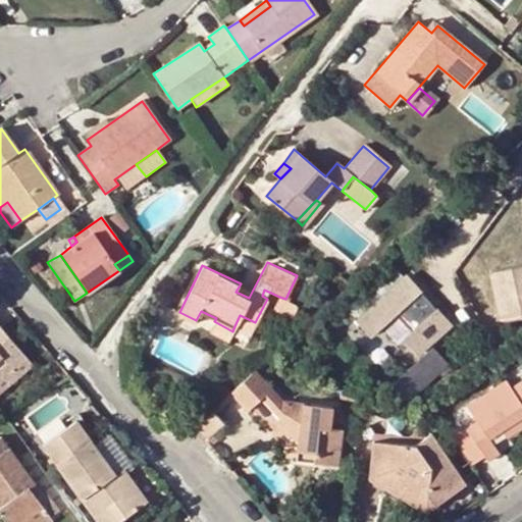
[(521,262),(490,270),(502,317),(521,311),(521,262)]
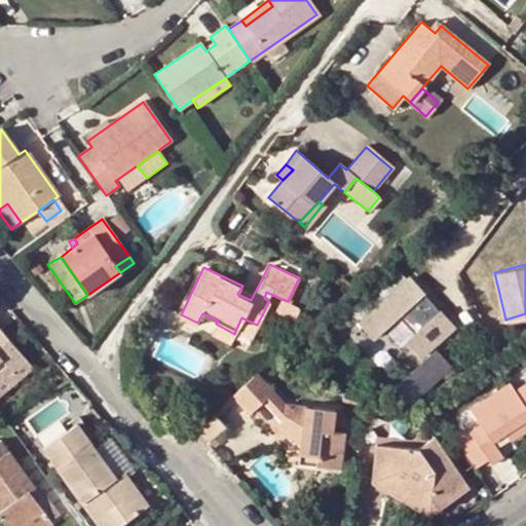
[(361,322),(374,337),(400,314),(416,334),(409,341),(422,357),(455,328),(410,277),(361,322)]
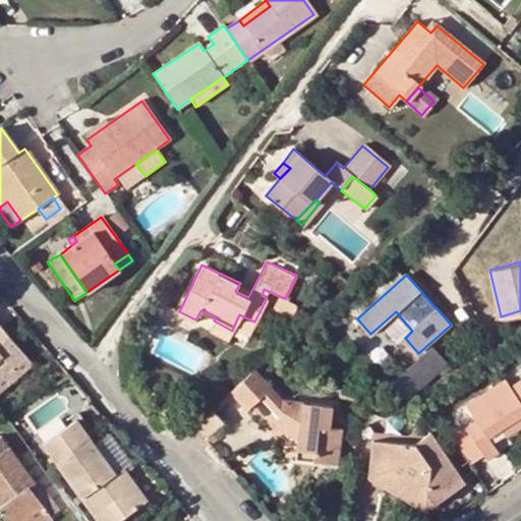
[(235,291),(248,297),(252,289),(240,283),(235,291)]
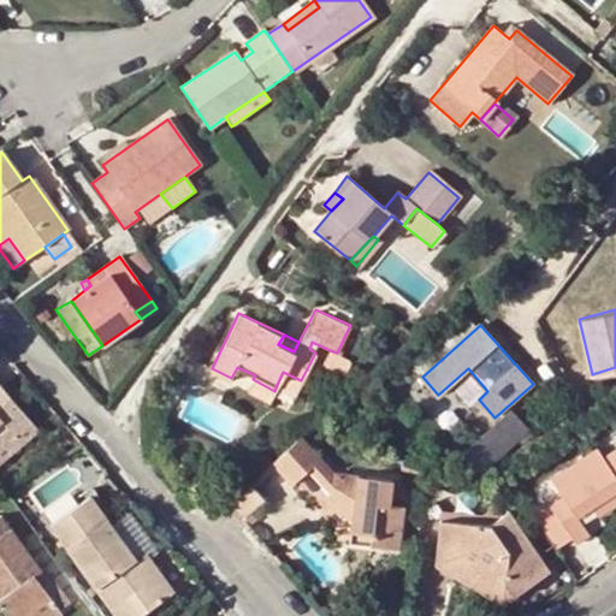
[(323,365),(345,377),(353,361),(337,353),(330,350),(323,365)]
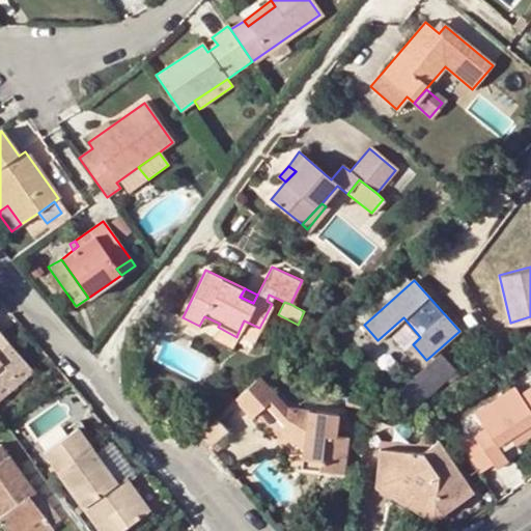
[(244,320),(238,334),(253,340),(259,328),(244,320)]
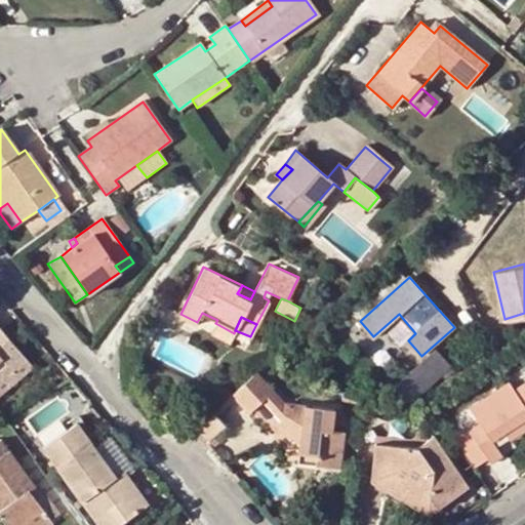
[(234,333),(215,323),(211,330),(230,340),(234,333)]
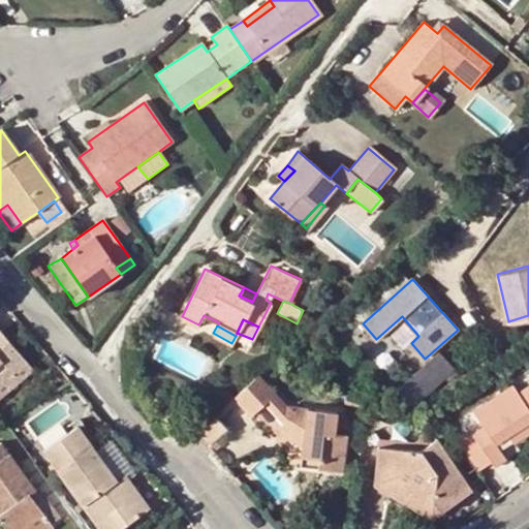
[(0,396),(32,369),(0,331),(0,396)]
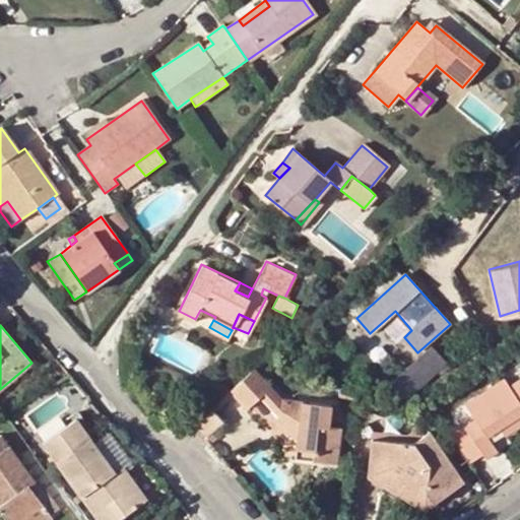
[(439,344),(399,375),(414,394),(454,364),(439,344)]
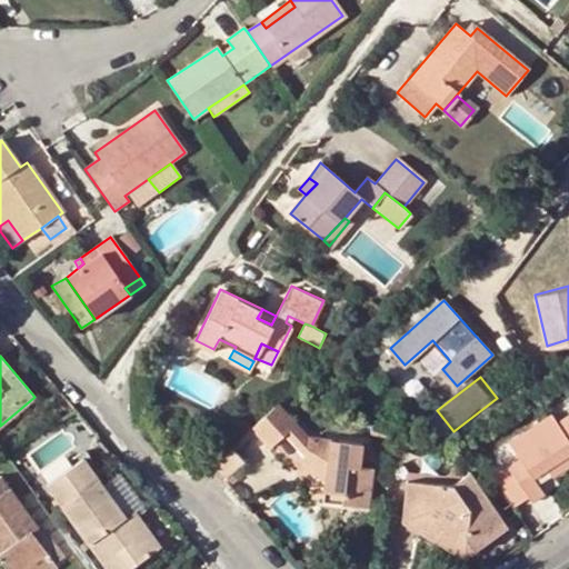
[(278,402),(251,428),(256,433),(269,447),(283,436),(305,457),(303,461),(327,465),(325,486),(323,490),(343,492),(342,503),(367,508),(372,468),(359,466),(362,443),(309,436),(278,402)]
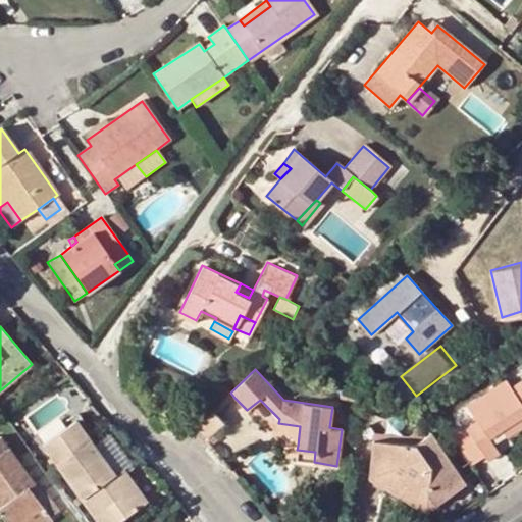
[(488,437),(502,430),(520,418),(521,422),(521,379),(511,387),(506,380),(468,405),(477,421),(466,427),(486,459),(498,454),(488,437)]
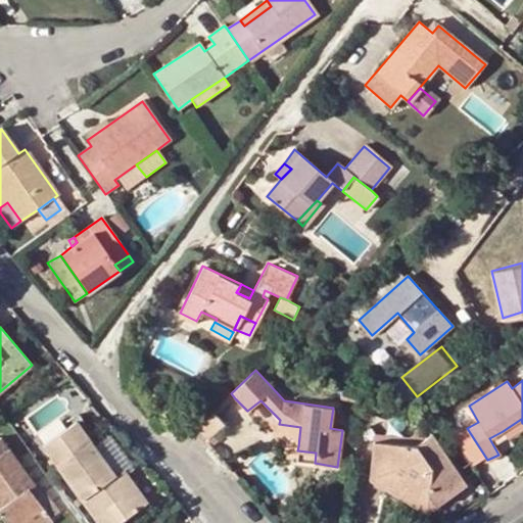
[(231,393),(212,411),(216,415),(235,398),(231,393)]
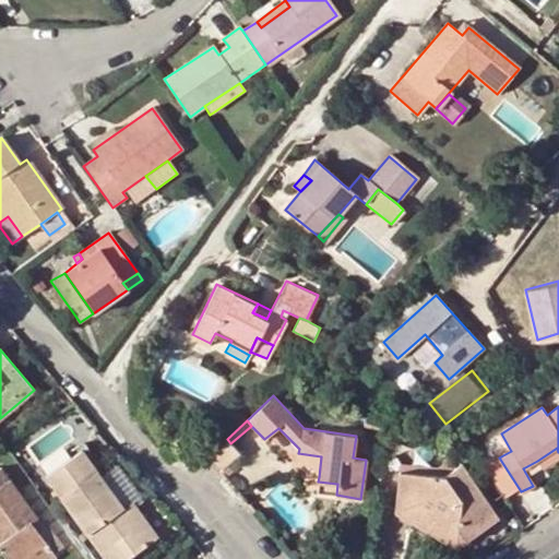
[(558,452),(557,448),(537,461),(540,467),(558,456),(558,452)]
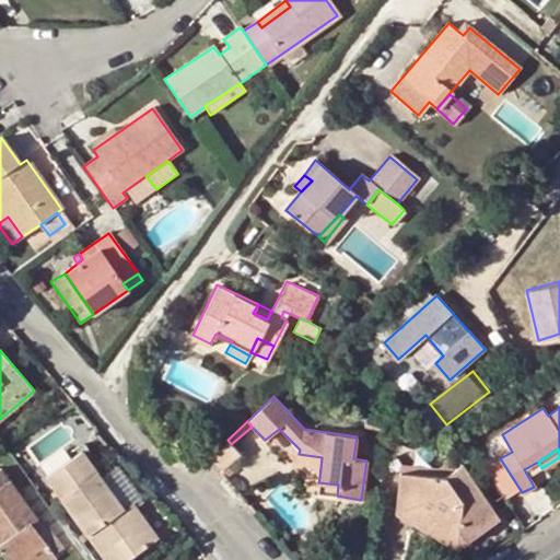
[(80,453),(47,477),(104,559),(125,559),(156,538),(130,503),(120,510),(95,474),(80,453)]
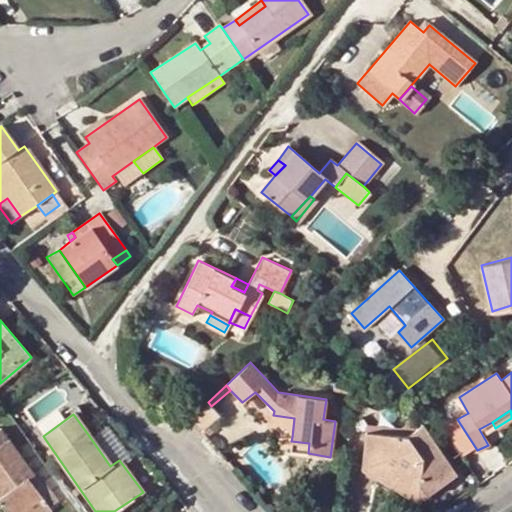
[(294,418),(273,415),(292,437),(294,418)]
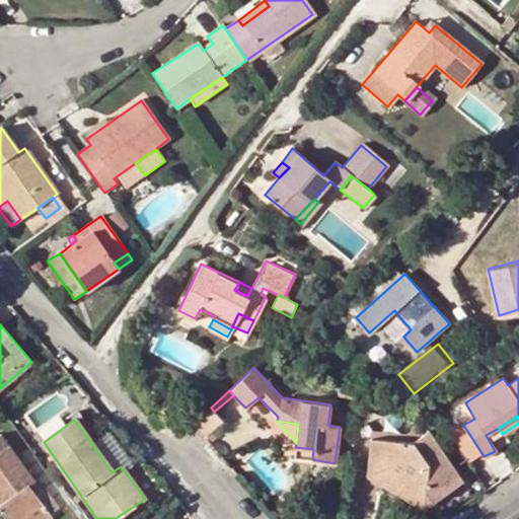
[(105,428),(88,439),(112,472),(121,466),(129,460),(105,428)]
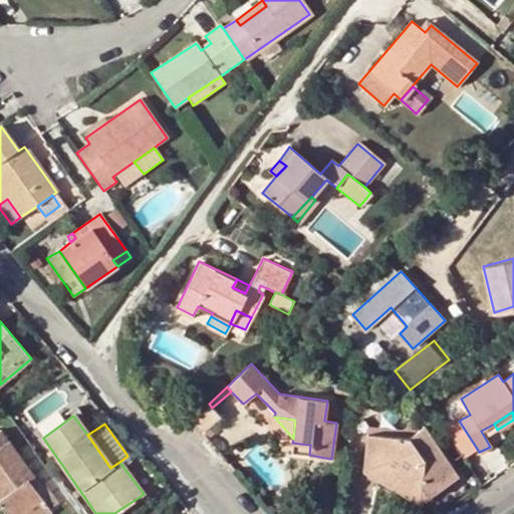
[(362,471),(389,486),(390,483),(410,487),(412,484),(421,486),(428,497),(458,477),(425,427),(409,437),(365,434),(362,471)]
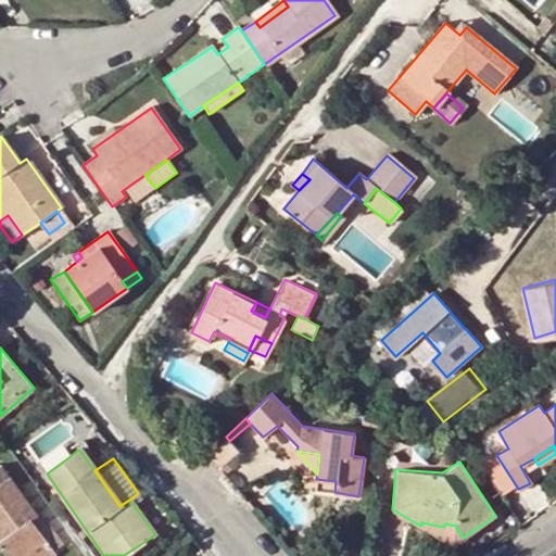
[(0,465),(0,540),(0,541),(0,550),(4,555),(17,555),(43,538),(30,520),(36,516),(0,465)]
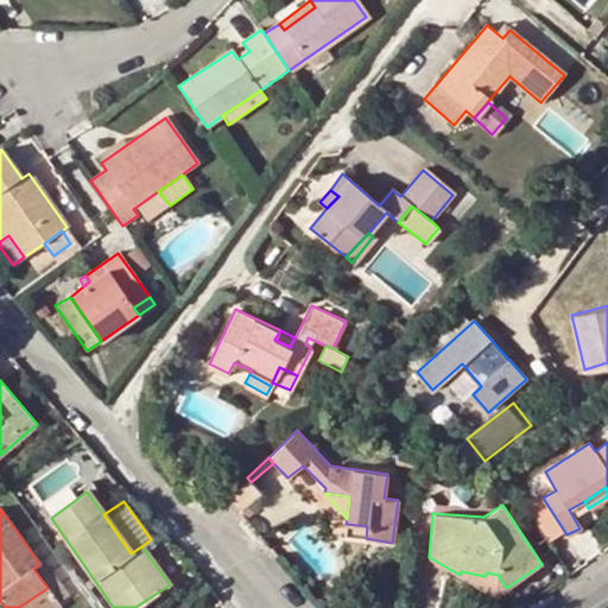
[(367,526),(346,524),(344,534),(366,538),(367,526)]
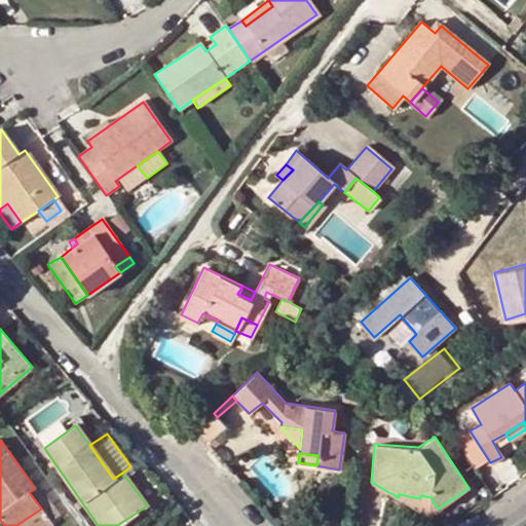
[(399,494),(398,497),(427,515),(438,509),(430,497),(421,495),(419,498),(399,494)]
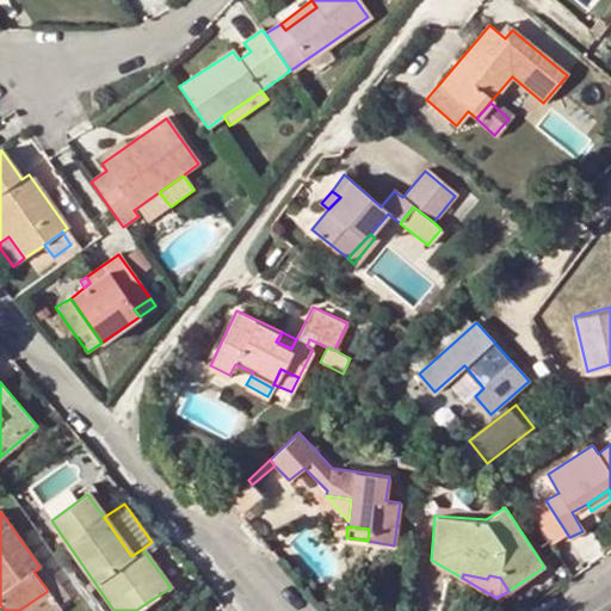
[(48,591),(19,610),(36,610),(54,600),(48,591)]
